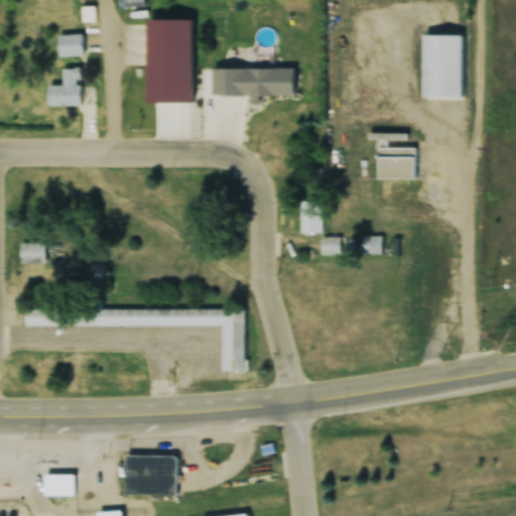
[(58,35),(58,57),(83,57),(83,35),(58,35)]
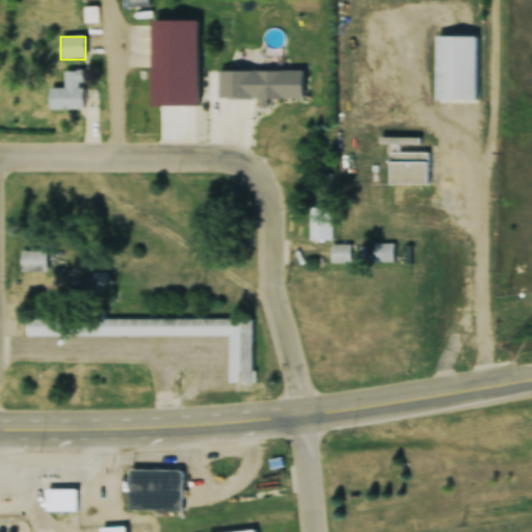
[(477,103),(477,36),(436,36),(436,103),(477,103)]
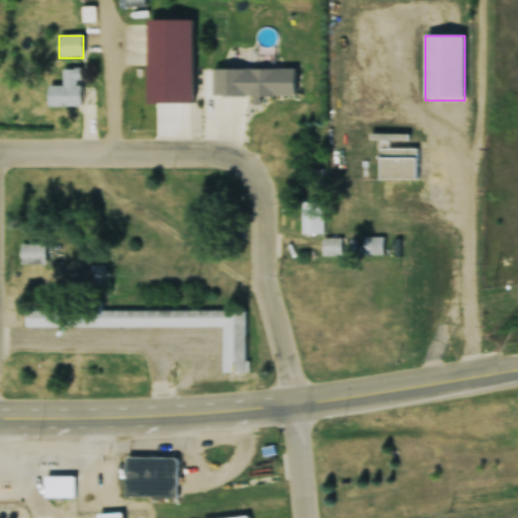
[(49,87),(49,108),(81,108),(81,69),(63,69),(63,87),(49,87)]
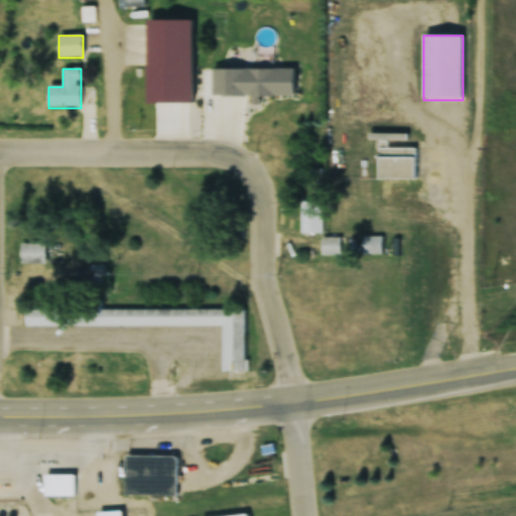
[(213,96),(294,96),(295,70),(213,70),(213,96)]
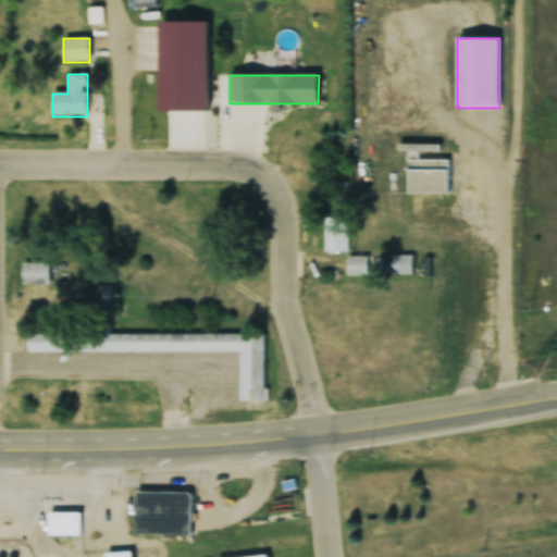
[(166,86),(148,86),(148,97),(166,97),(166,86)]
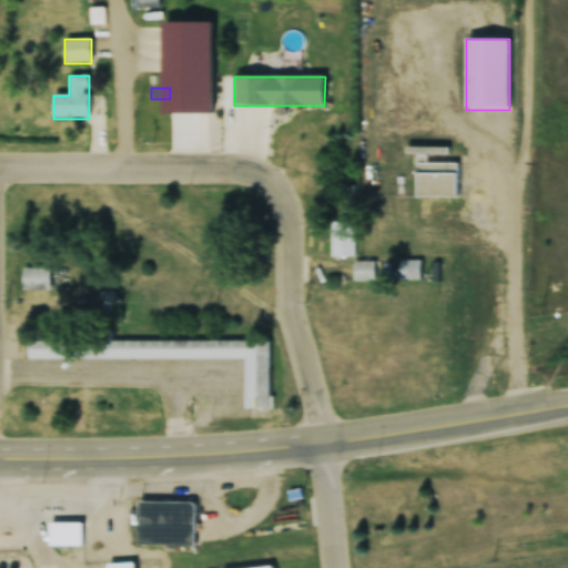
[(153,117),(173,117),(173,108),(153,108),(153,117)]
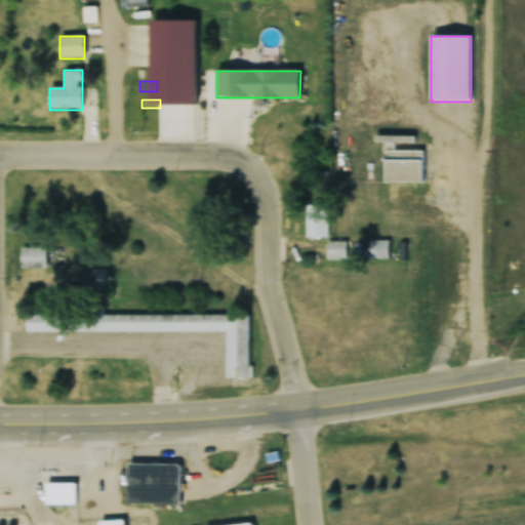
[(394,152),(394,144),(386,144),(386,184),(423,184),(423,152),(394,152)]
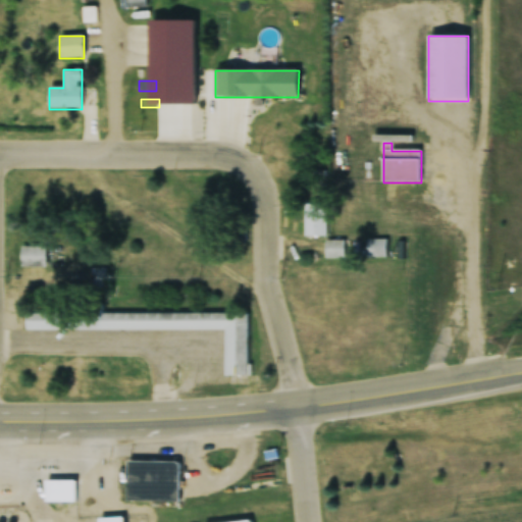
[(305,237),(327,237),(327,204),(305,204),(305,237)]
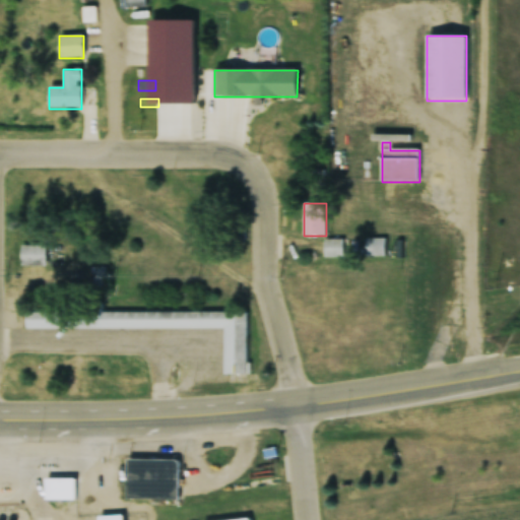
[(345,249),(351,249),(351,239),(325,239),(325,258),(345,258),(345,249)]
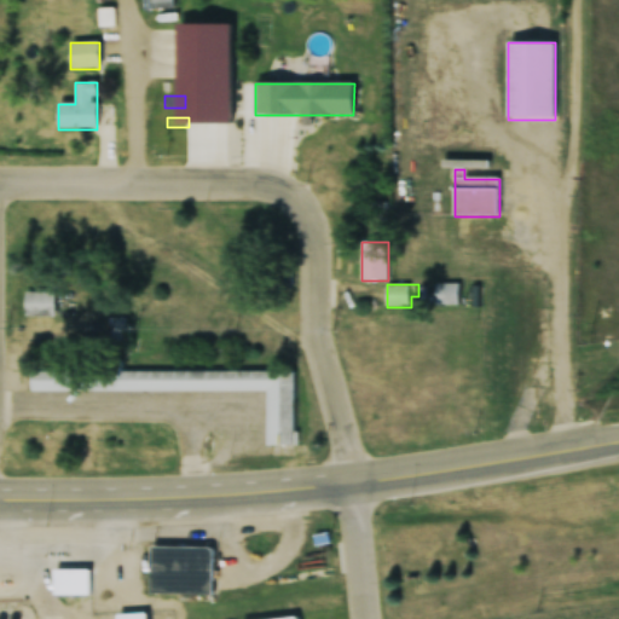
[(458,284),(434,284),(434,305),(458,305),(458,284)]
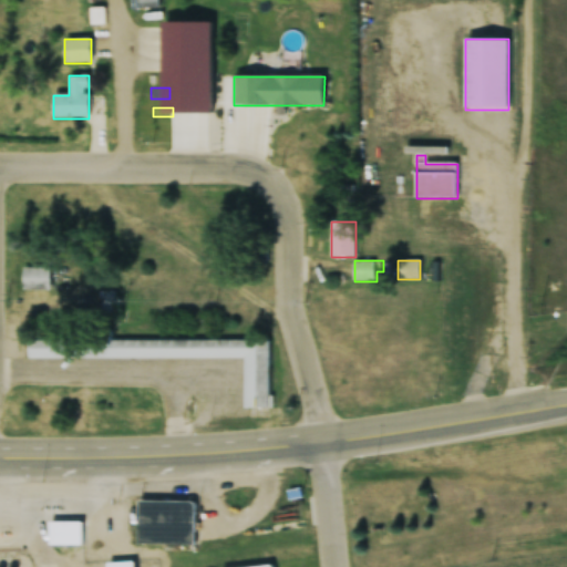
[(22,290),(50,290),(50,267),(22,267),(22,290)]
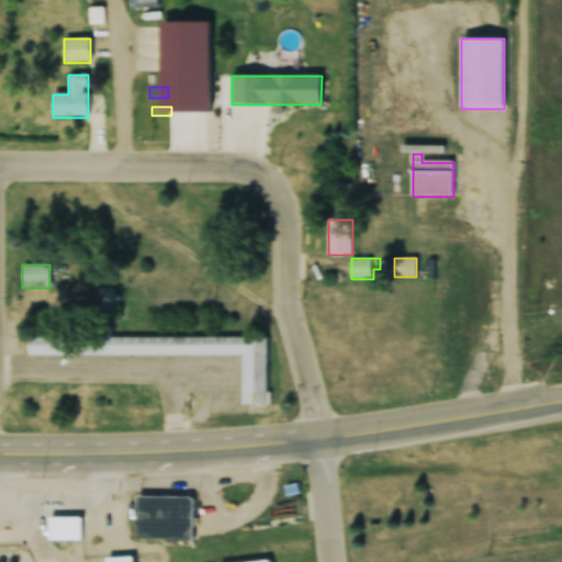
[(27,357),(243,356),(243,405),(267,405),(267,337),(27,337),(27,357)]
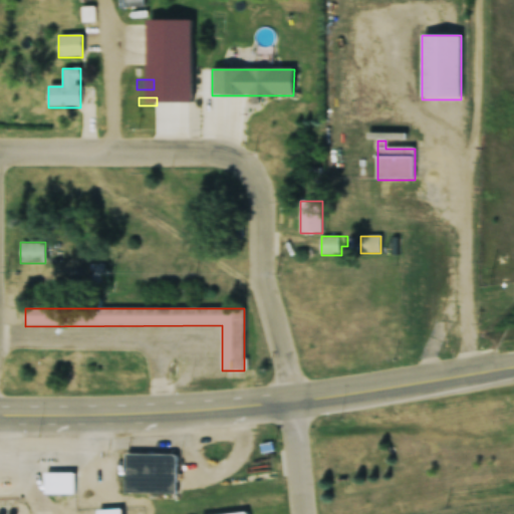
[(126,455),(126,495),(177,495),(177,455),(126,455)]
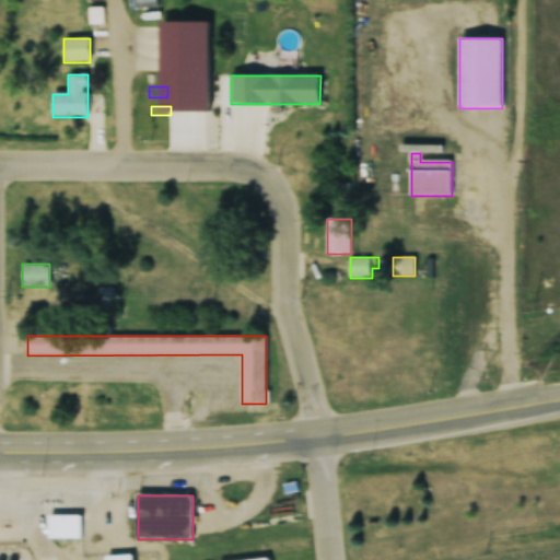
[(81,515),(50,515),(50,539),(81,539),(81,515)]
